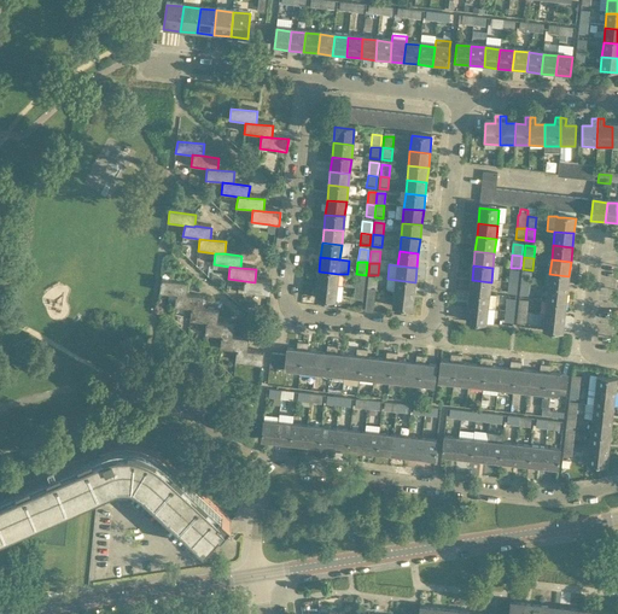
[(319,272),(318,286),(337,288),(338,274),(319,272)]
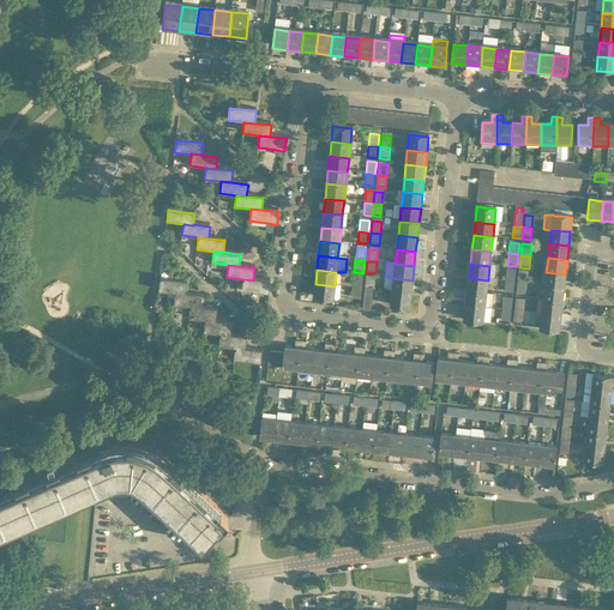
[(516,271),(507,271),(505,283),(515,284),(516,271)]
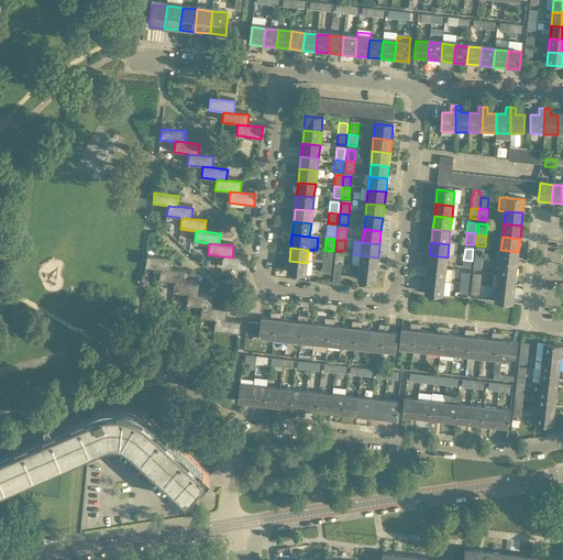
[(484,251),(475,250),(474,261),(483,261),(484,251)]
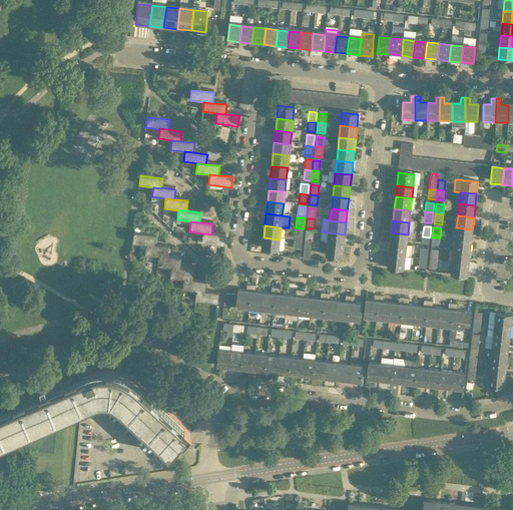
[(456,227),(455,239),(471,241),(472,229),(456,227)]
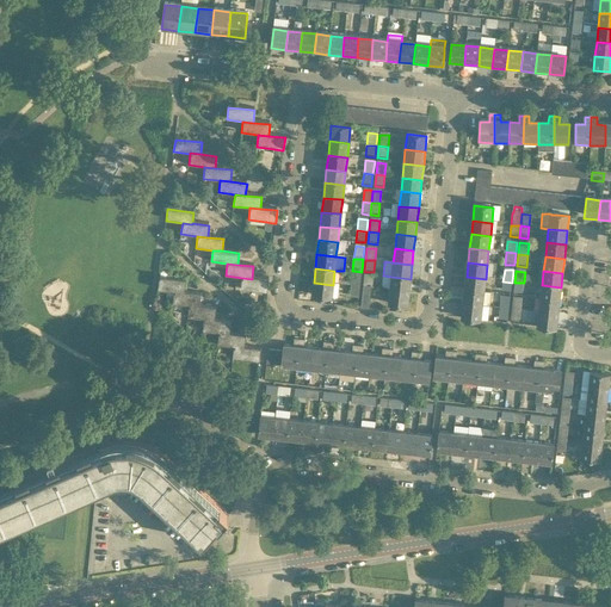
[(209,272),(209,279),(215,285),(221,279),(215,274),(209,272)]
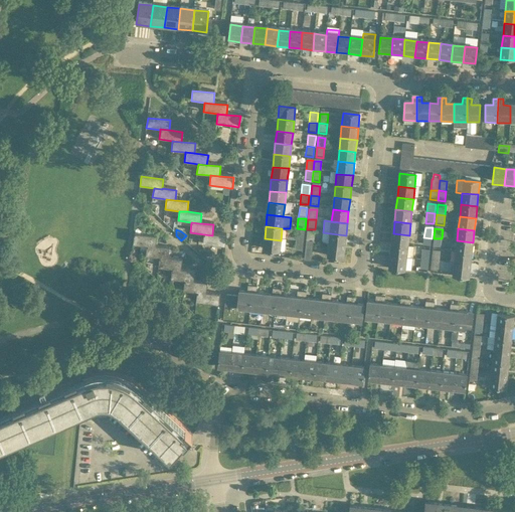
[(298,231),(296,242),(303,242),(304,232),(298,231)]
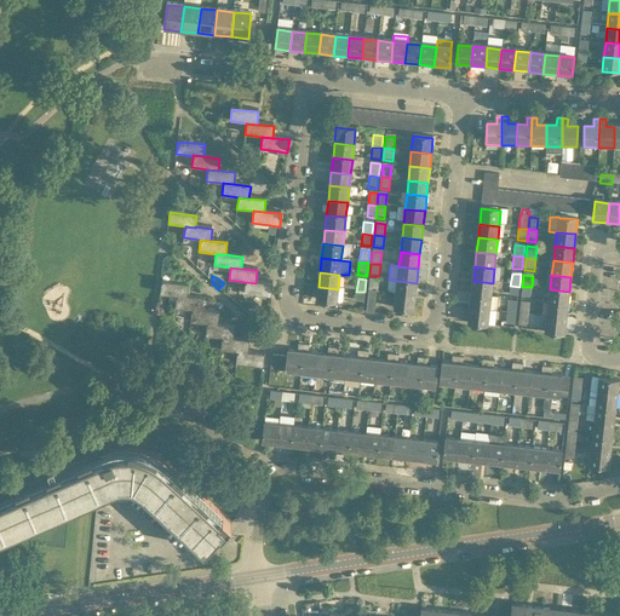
[(369,280),(368,293),(377,294),(378,281),(369,280)]
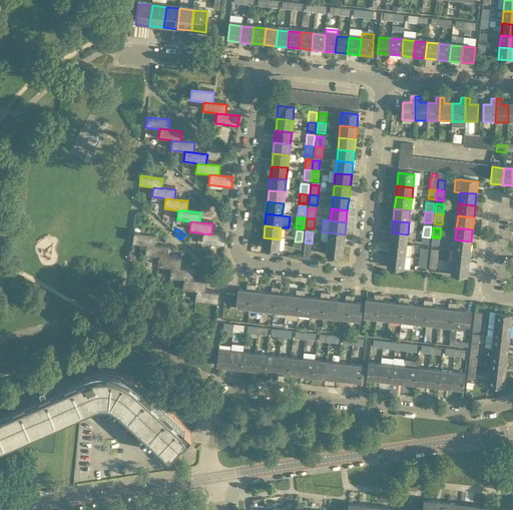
[(322,231),(321,243),(328,244),(343,246),(345,234),(329,232),(322,231)]
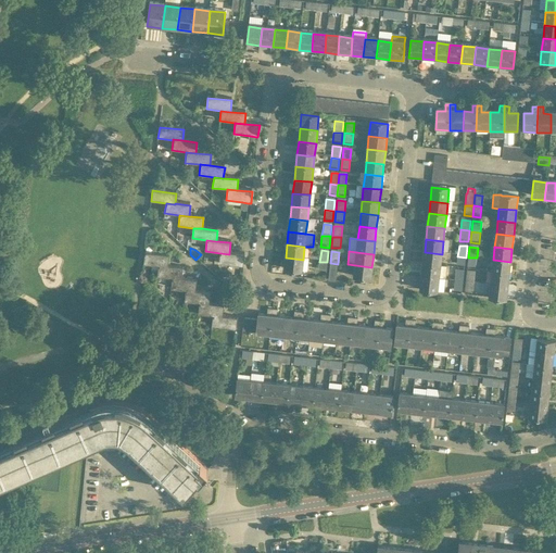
[(425,252),(422,265),(440,267),(442,254),(425,252)]
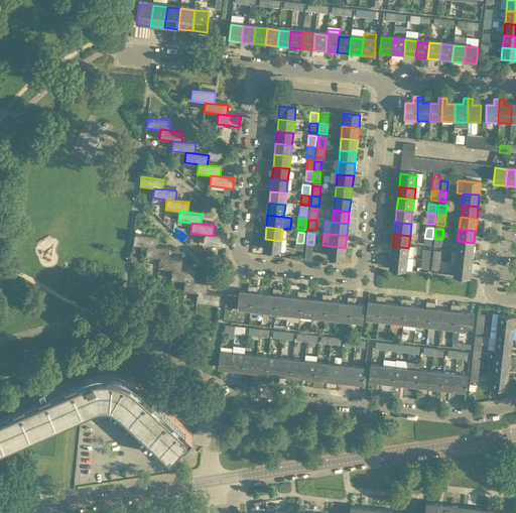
[(135,235),(133,246),(141,247),(140,256),(146,257),(147,247),(156,248),(157,238),(135,235)]
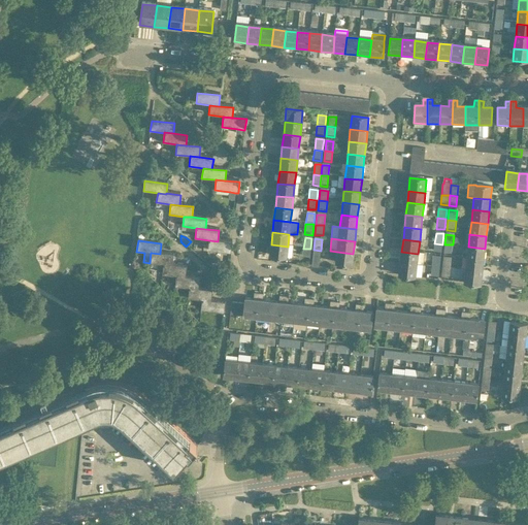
[(218,241),(209,240),(208,251),(231,253),(232,242),(218,240),(218,241)]
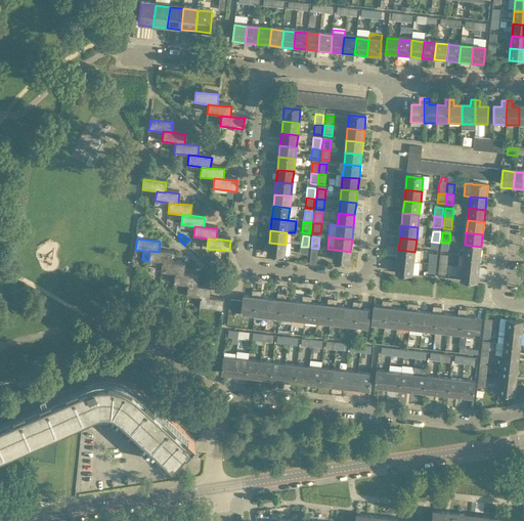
[(439,243),(431,242),(430,252),(438,252),(439,243)]
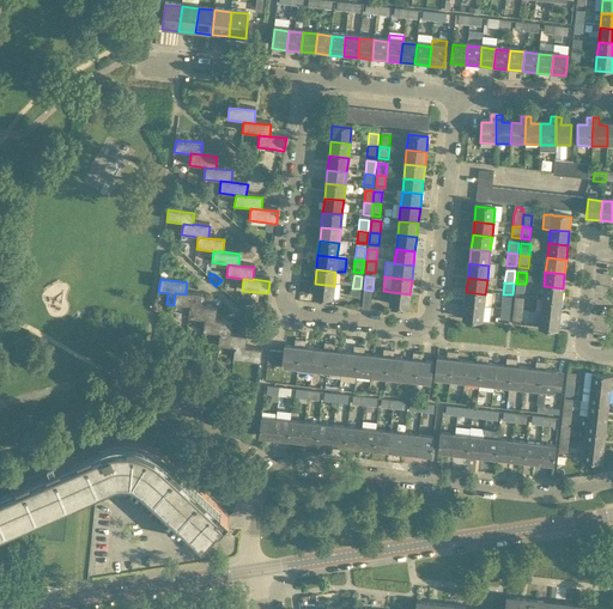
[(334,286),(315,284),(313,298),(332,300),(334,286)]
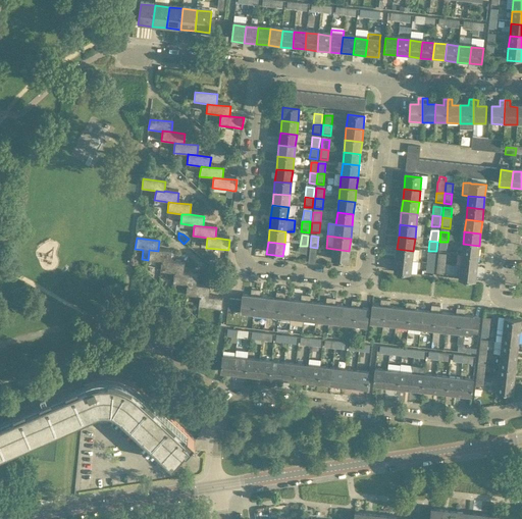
[(448,242),(439,242),(438,252),(447,253),(448,242)]
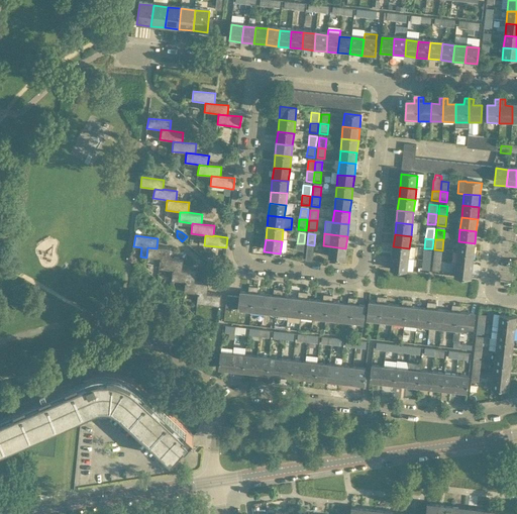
[(458,241),(457,253),(474,255),(475,243),(458,241)]
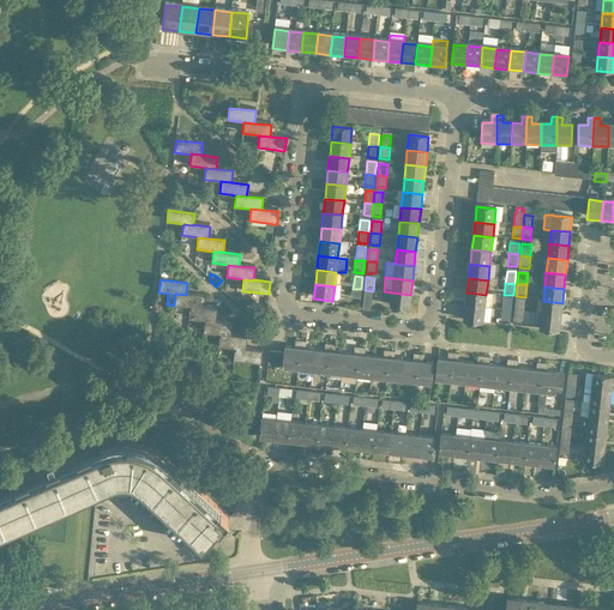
[(361,289),(353,289),(351,302),(360,302),(361,289)]
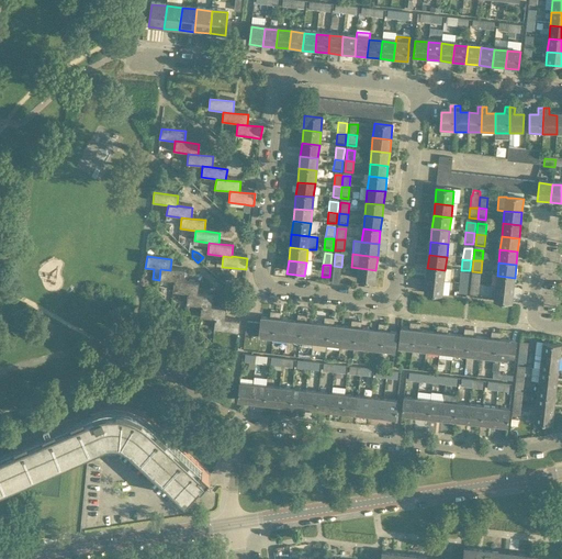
[(341,267),(334,266),(332,284),(339,286),(341,267)]
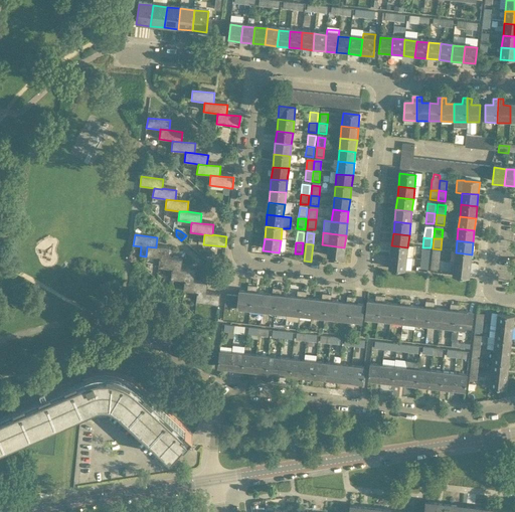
[(344,247),(329,245),(327,258),(343,260),(344,247)]
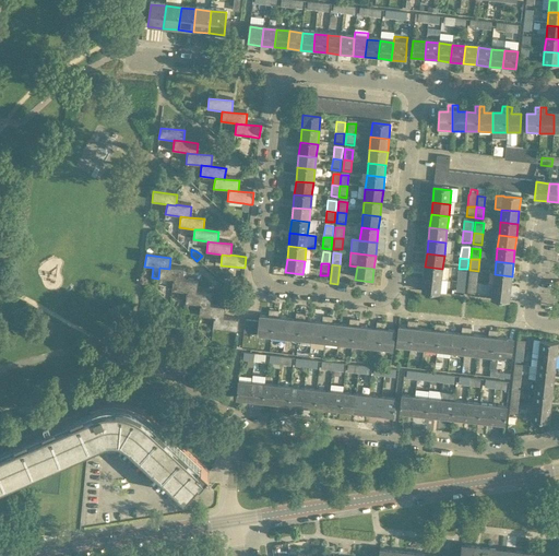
[(425,267),(424,280),(441,282),(448,283),(450,270),(442,269),(425,267)]
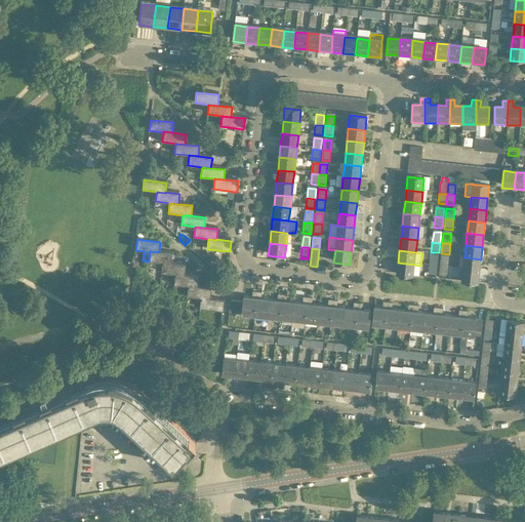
[(149,262),(163,264),(171,265),(172,254),(158,252),(150,251),(149,262)]
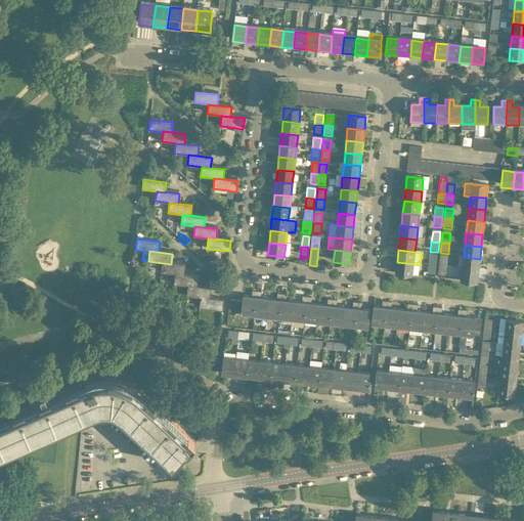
[(464,257),(462,269),(478,271),(480,259),(464,257)]
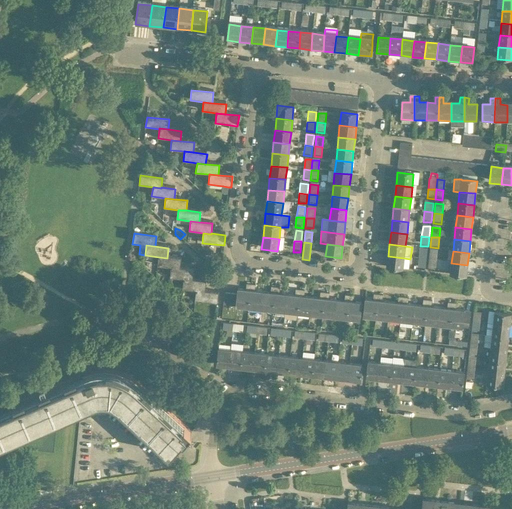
[(404,258),(388,256),(386,268),(403,270),(404,258)]
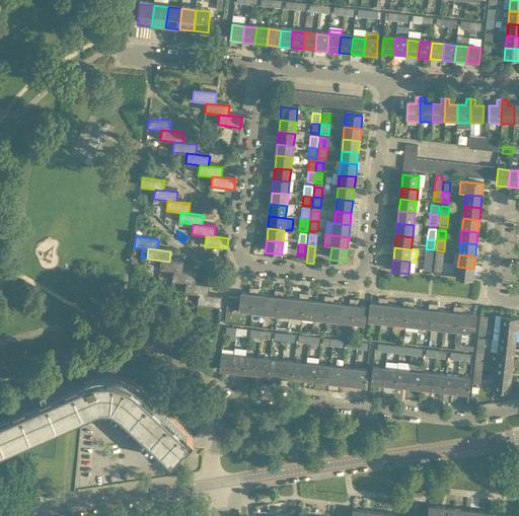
[(160,270),(173,272),(182,273),(183,263),(169,262),(161,261),(160,270)]
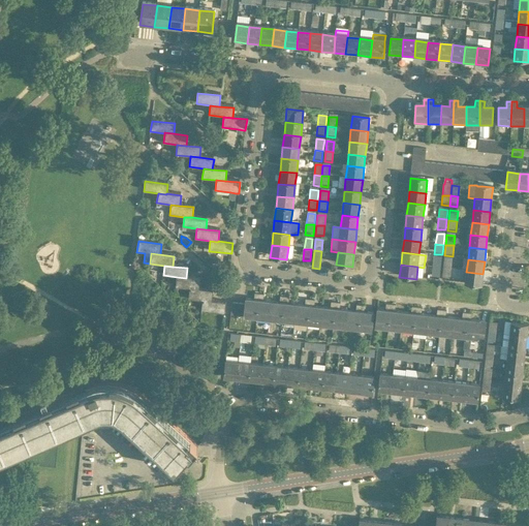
[(483,274),(466,272),(465,284),(481,286),(483,274)]
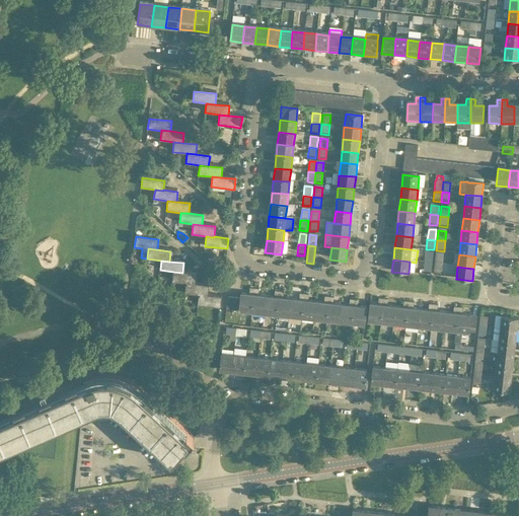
[(172,282),(186,283),(195,285),(196,275),(182,273),(173,272),(172,282)]
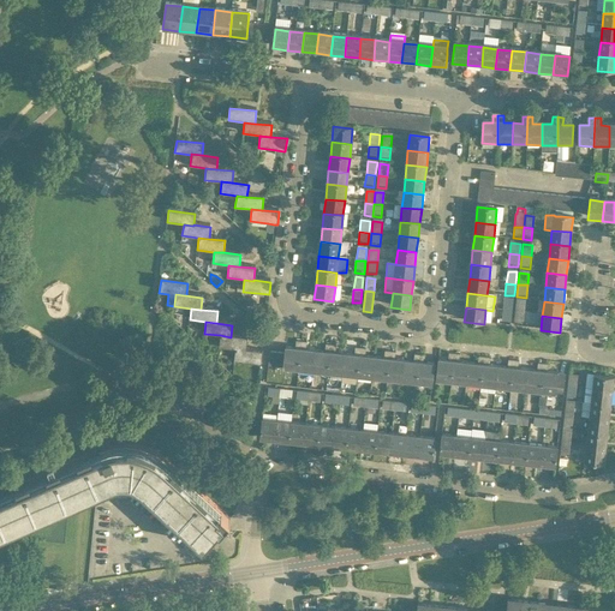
[(219,347),(236,349),(246,351),(248,339),(231,337),(220,335),(219,347)]
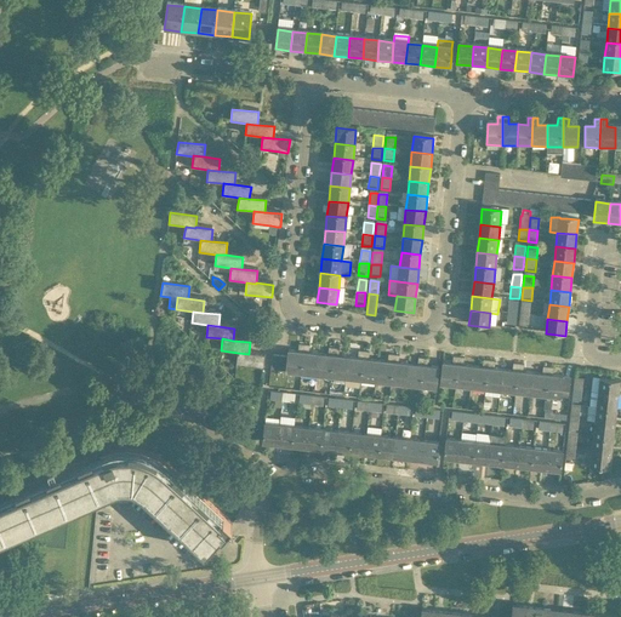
[(288,358),(285,373),(301,375),(305,347),(298,346),(298,353),(288,352),(288,358)]
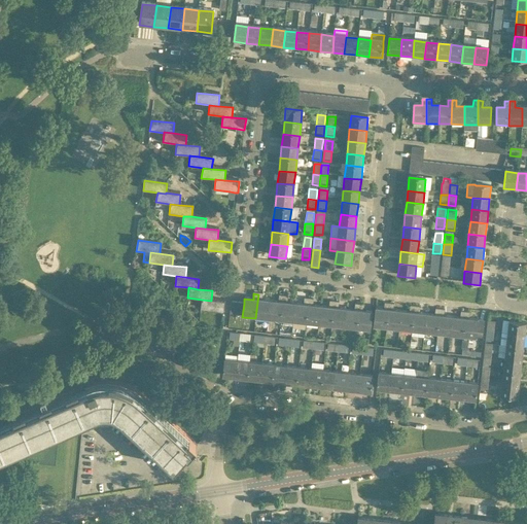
[(255,318),(268,319),(270,302),(261,301),(262,294),(258,294),(255,318)]
